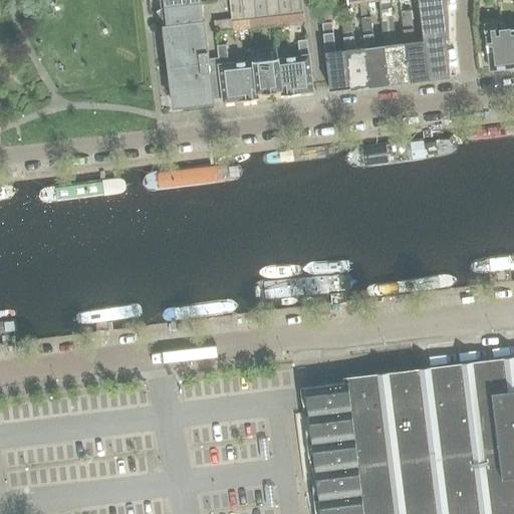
[(162,8),(202,3),(201,0),(160,0),(161,1),(162,8)]
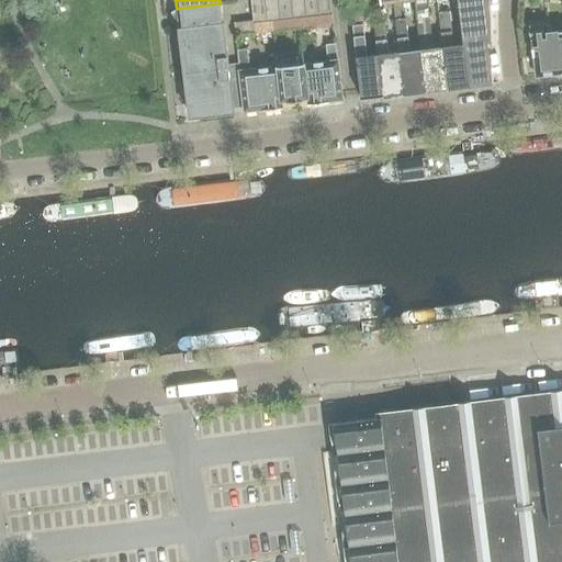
[(267,23),(263,0),(250,0),(253,21),(254,24),(267,23)]
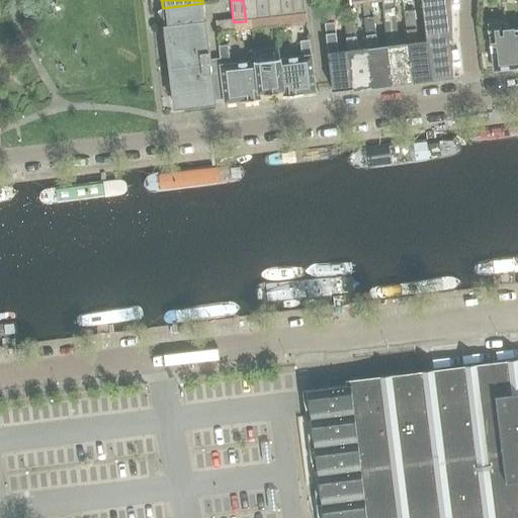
[(251,20),(258,20),(255,0),(243,0),(246,21),(251,20)]
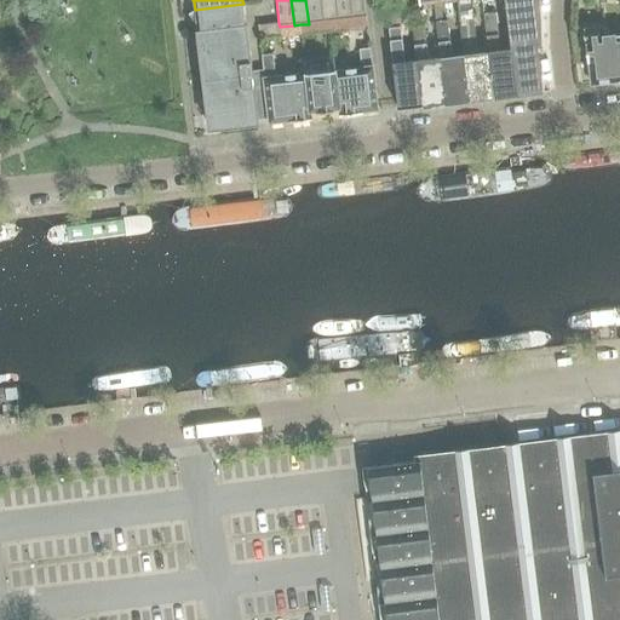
[(323,22),(320,0),(305,0),(309,24),(323,22)]
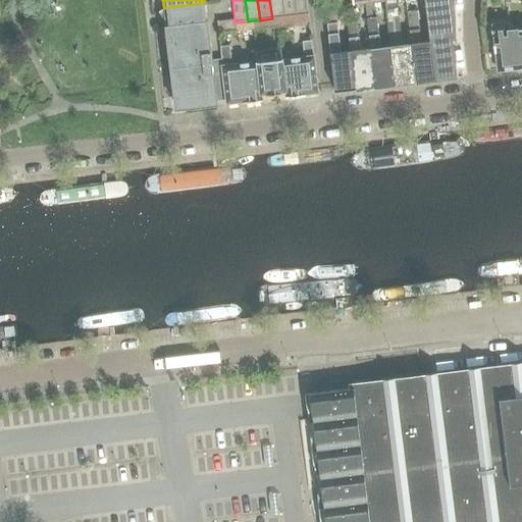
[(281,0),(269,0),(272,18),(277,18),(284,17),(281,0)]
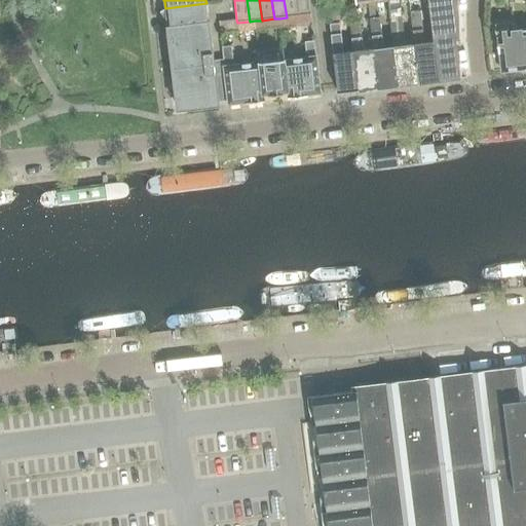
[(284,0),(287,17),(299,16),(297,0),(284,0)]
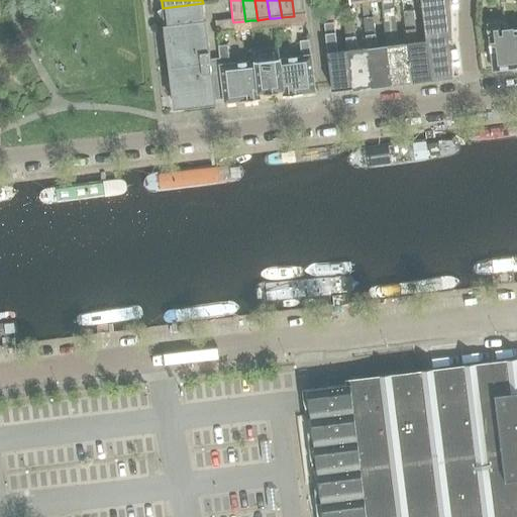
[(292,0),(294,16),(306,14),(304,0),(292,0)]
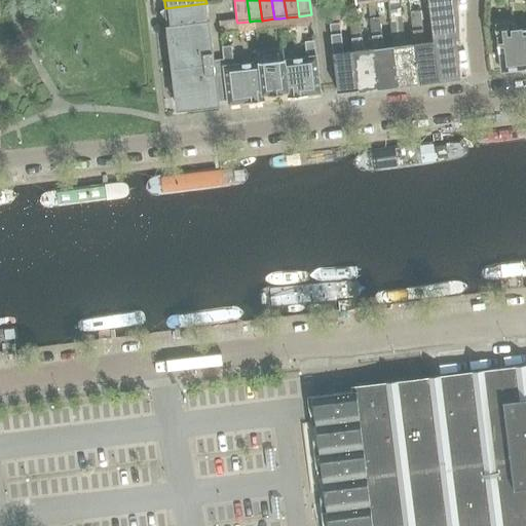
[(400,0),(391,0),(388,0),(395,46),(400,84),(404,84),(404,85),(420,83),(420,82),(414,44),(406,45),(400,0)]
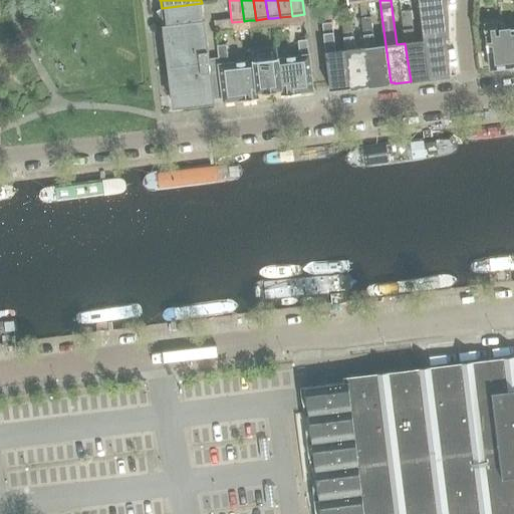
[(419,0),(425,41),(425,40),(430,77),(434,77),(434,78),(450,76),(446,39),(449,39),(447,0),(419,0)]
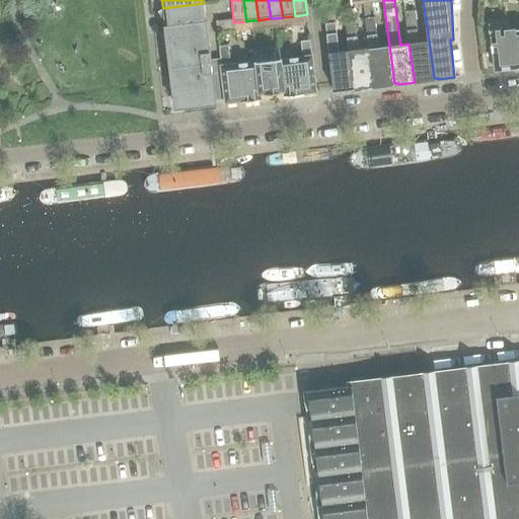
[(163,8),(158,11),(159,12),(164,20),(165,26),(206,22),(204,3),(163,8)]
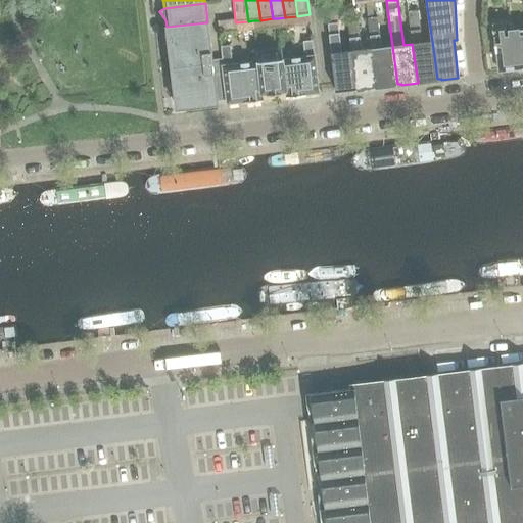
[(432,41),(432,42),(422,43),(419,11),(408,12),(412,44),(418,82),(422,81),(422,82),(438,80),(437,79),(432,41)]
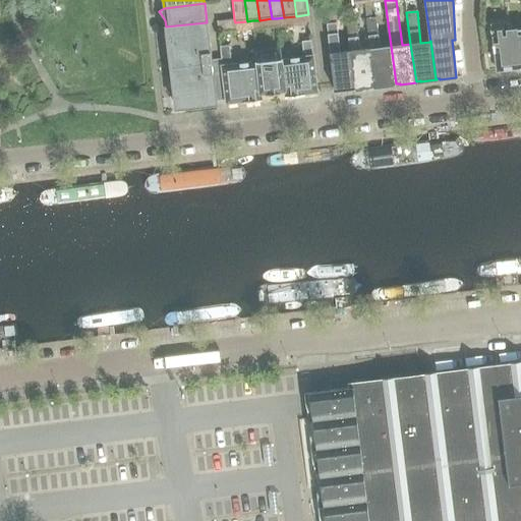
[(308,14),(296,16),(284,17),(277,18),(278,26),(309,23),(308,14)]
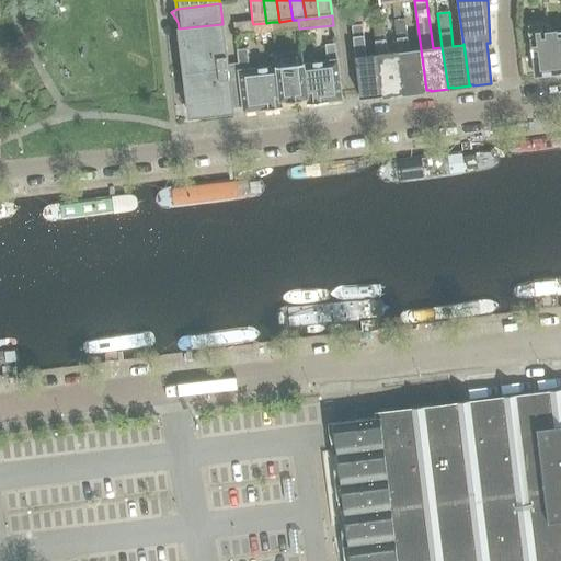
[(272,22),(273,32),(299,29),(298,20),(293,20),(279,22),(272,22)]
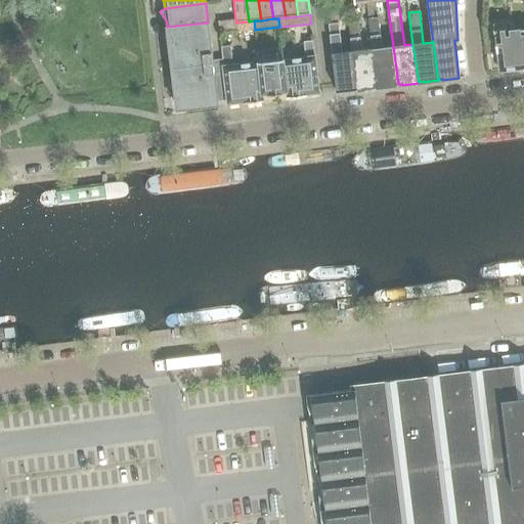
[(370,37),(373,49),(378,88),(378,87),(382,86),(382,87),(398,85),(398,84),(393,46),(383,47),(379,18),(368,19),(370,37)]
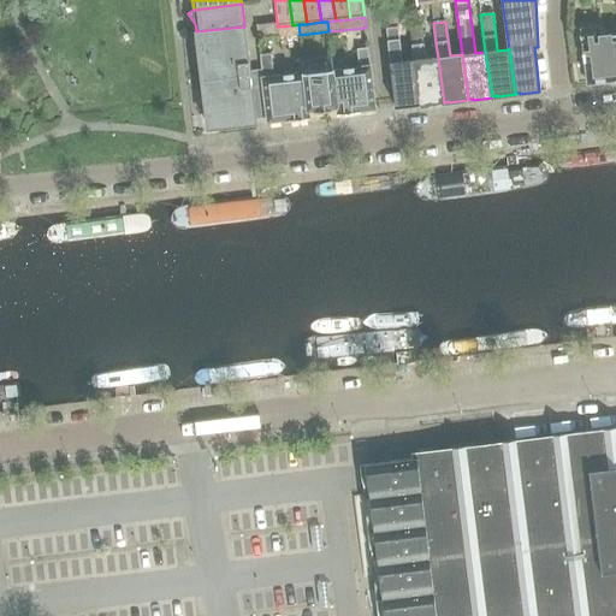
[(279,37),(278,27),(277,23),(256,25),(258,40),(279,37)]
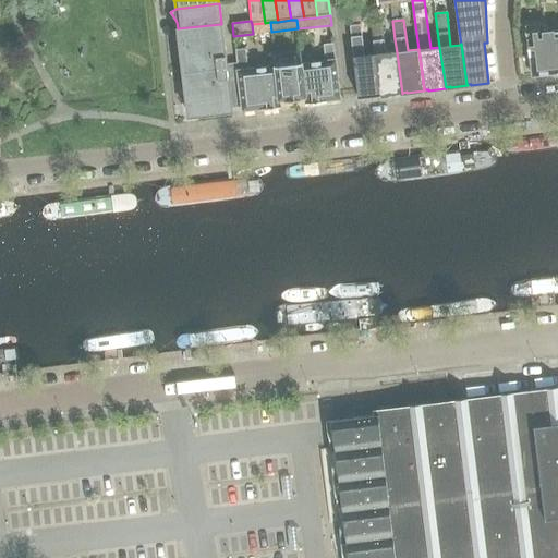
[(270,22),(265,23),(252,24),(253,34),(271,32),(270,22)]
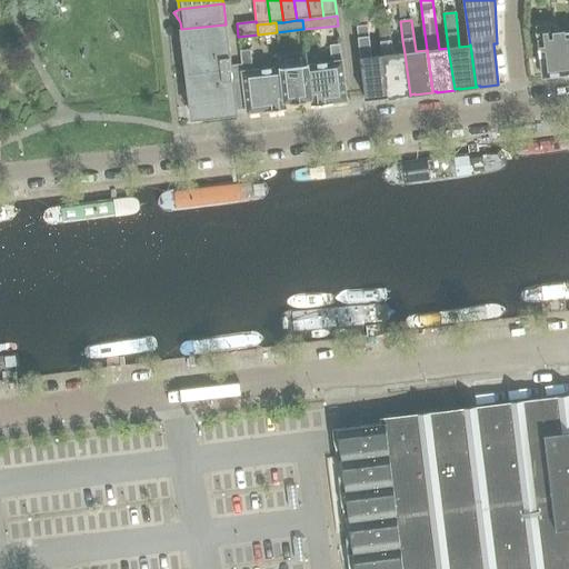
[(379,25),(382,56),(388,98),(389,98),(388,97),(392,97),(392,98),(410,96),(405,53),(393,55),(391,40),(389,22),(387,23),(379,25)]
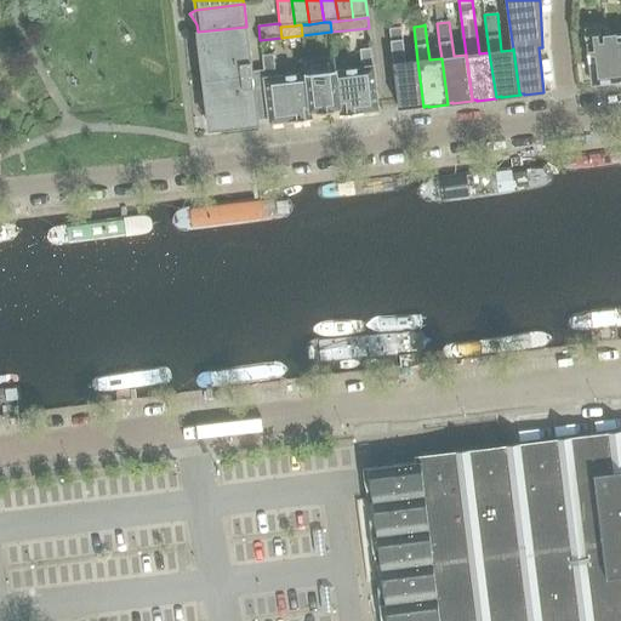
[(260,125),(260,124),(258,115),(268,114),(263,70),(252,72),(249,41),(246,27),(198,32),(210,131),(260,125)]
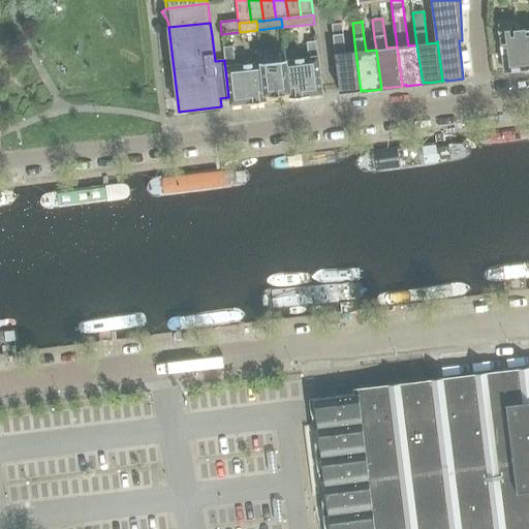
[(342,24),(332,25),(340,94),(340,93),(345,92),(345,93),(361,91),(355,52),(345,53),(342,24)]
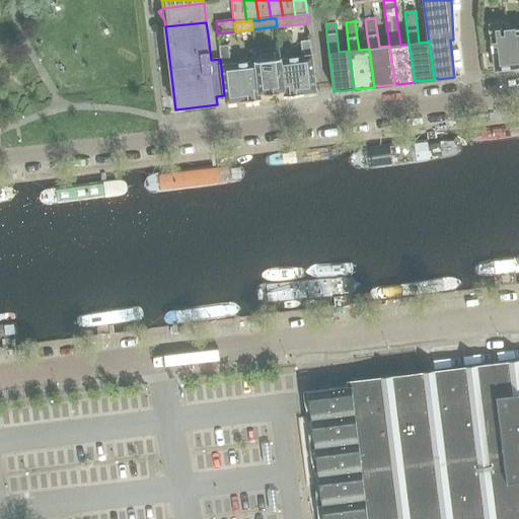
[(518,27),(516,28),(516,27),(506,28),(505,23),(500,24),(490,25),(491,38),(492,53),(493,53),(495,71),(518,68),(518,69),(518,68),(518,27)]
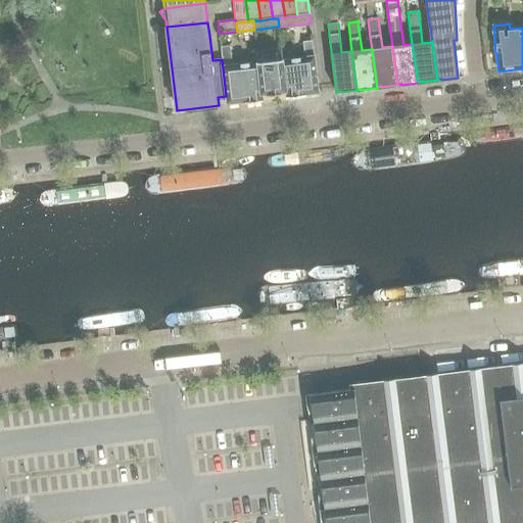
[(315,56),(313,44),(313,41),(302,42),(304,57),(283,59),(287,93),(287,98),(305,96),(305,95),(319,93),(315,56)]
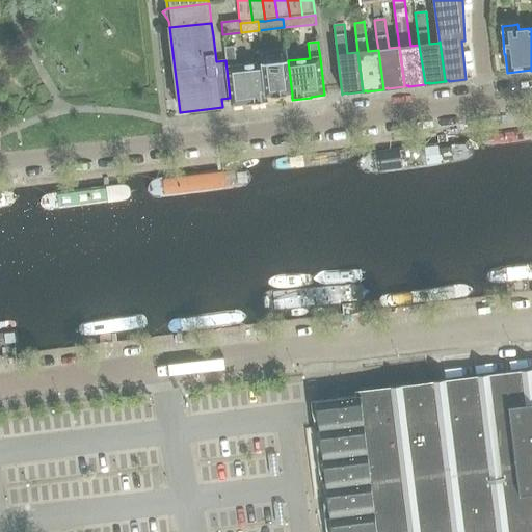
[(235,47),(224,48),(225,60),(230,98),(231,106),(249,104),(249,105),(268,103),(267,98),(263,62),(262,62),(236,65),(235,47)]
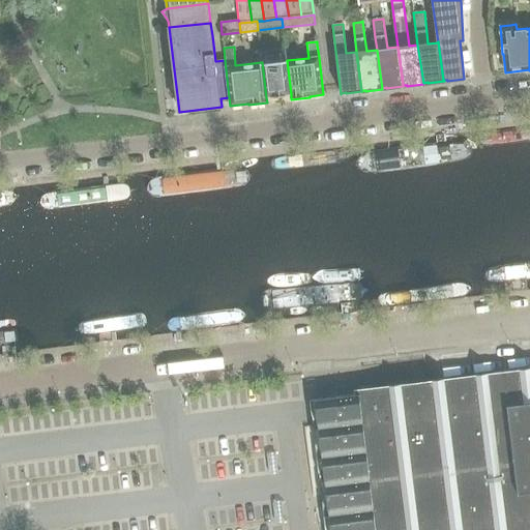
[(266,97),(291,94),(287,60),(286,49),(260,52),(261,62),(262,62),(266,97)]
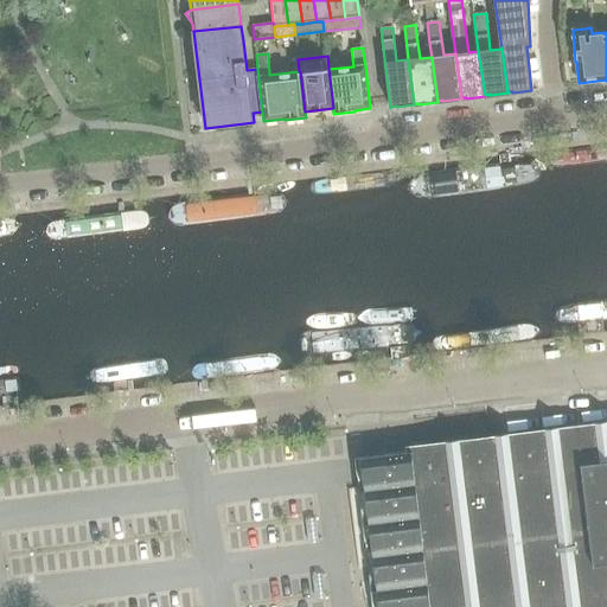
[(606,147),(551,154),(554,178),(606,171),(606,147)]
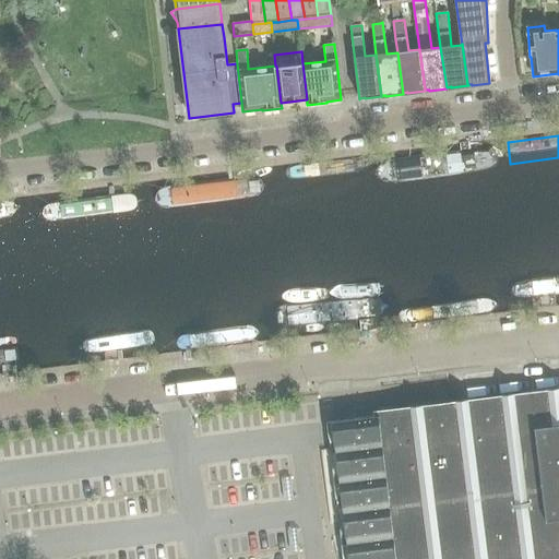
[(482,145),(417,153),(419,175),(485,167),(482,145)]
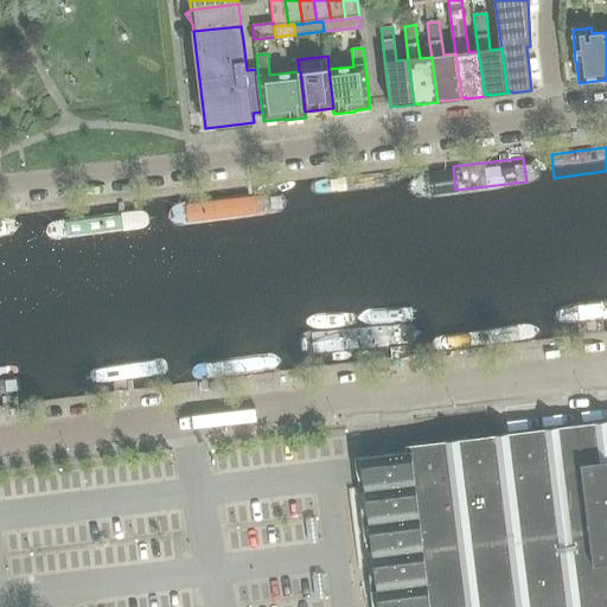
[(256,191),(185,199),(187,223),(259,215),(256,191)]
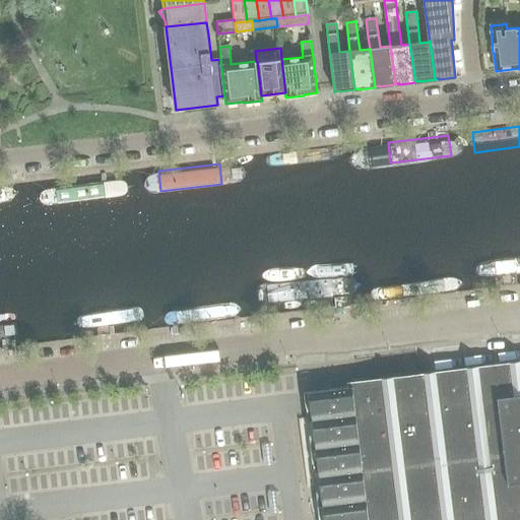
[(81,181),(21,188),(23,208),(83,200),(81,181)]
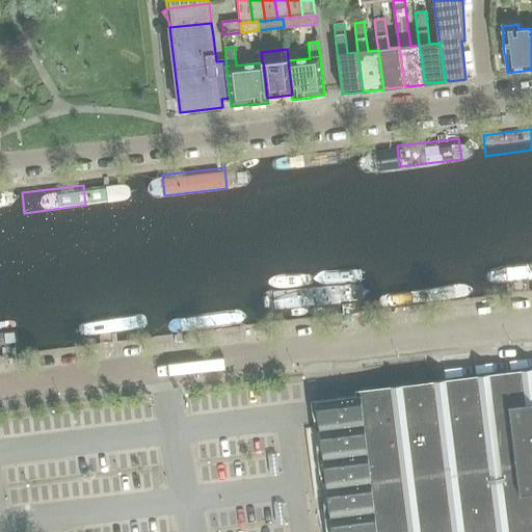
[(531,266),(499,270),(501,291),(531,287),(531,266)]
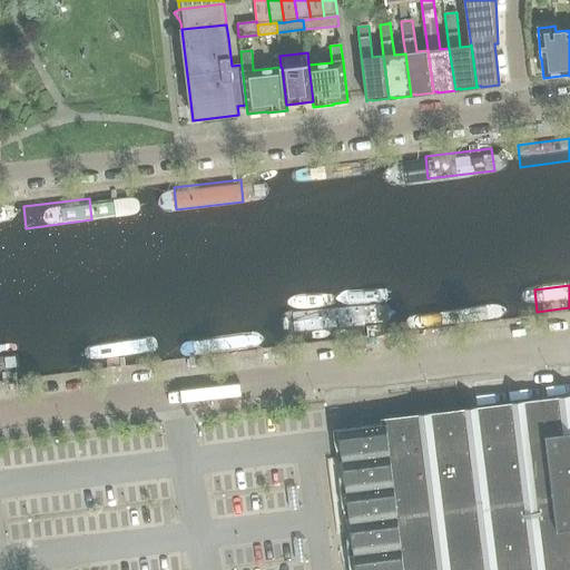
[(351,312),(284,320),(287,342),(353,334),(351,312)]
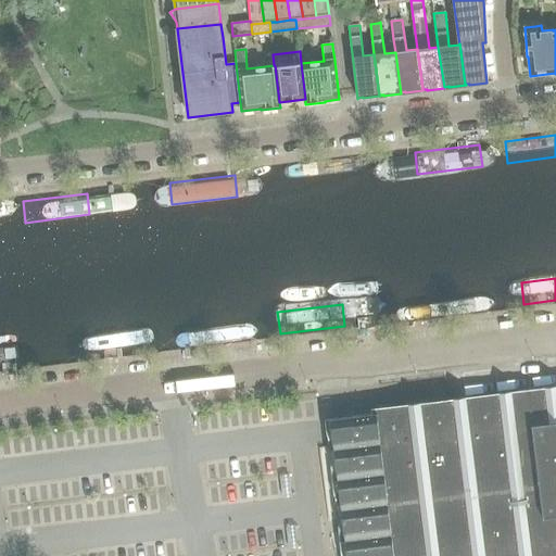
[(251,316),(187,324),(189,345),(254,337),(251,316)]
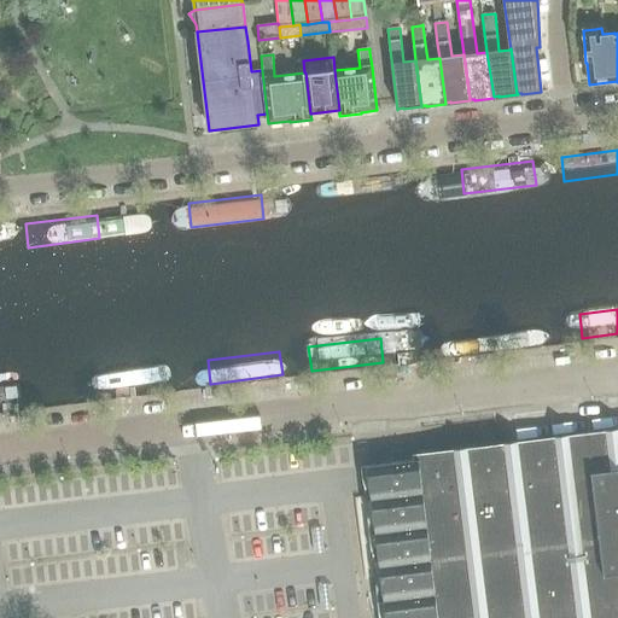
[(104,373),(31,382),(35,406),(106,397),(104,373)]
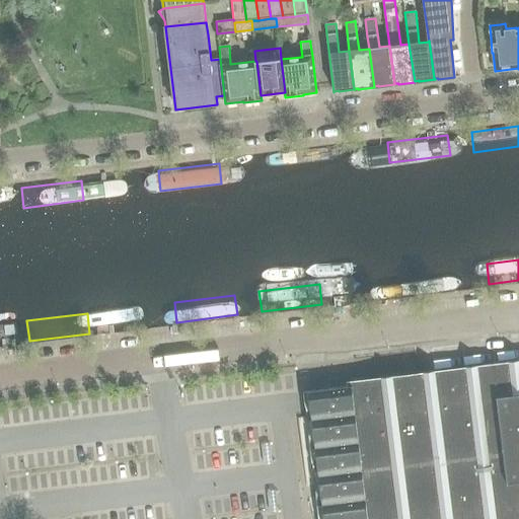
[(330,389),(308,391),(312,417),(312,418),(312,422),(319,482),(320,486),(321,497),(323,518),(518,518),(518,366),(430,377),(394,381),(384,382),(357,386),(352,386),(348,387),(330,389)]
